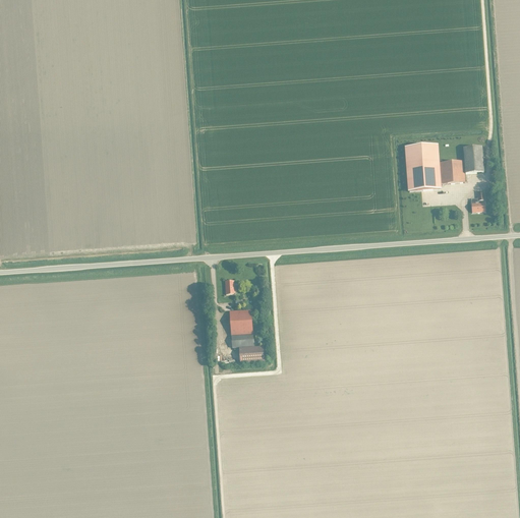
[(436,142),(405,145),(408,189),(439,187),(436,142)]
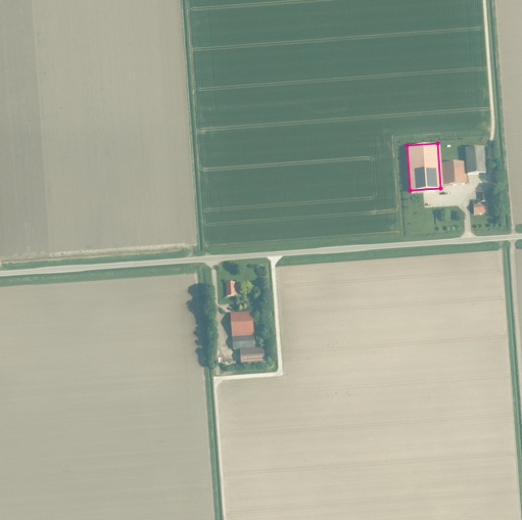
[(472,146),(464,146),(466,173),(484,171),(482,145),(475,146),(475,143),(472,144),(472,146)]
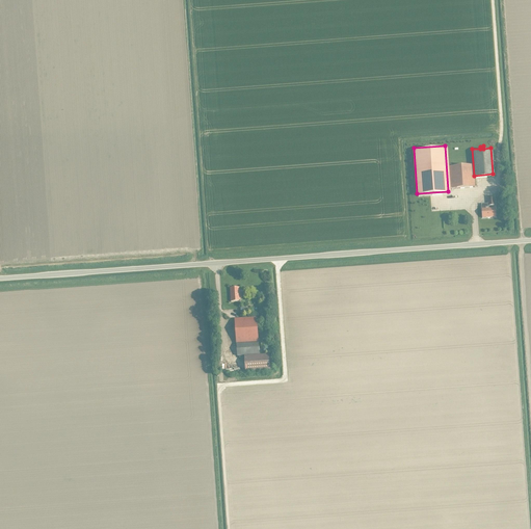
[(450,185),(474,184),(472,162),(448,164),(450,185)]
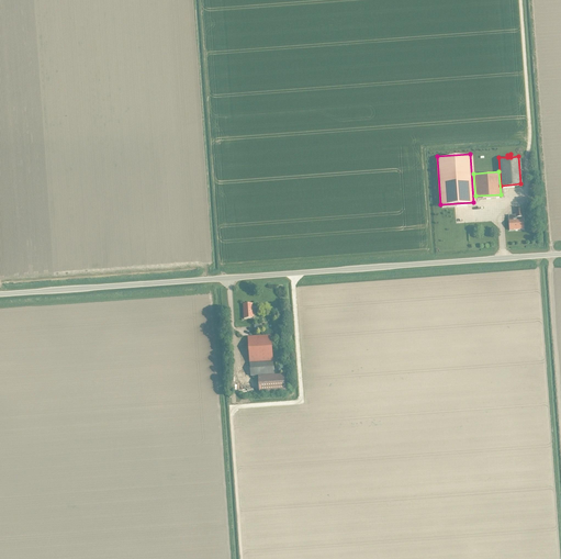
[(508,227),(523,226),(520,204),(514,205),(514,214),(515,214),(515,216),(507,217),(508,227)]
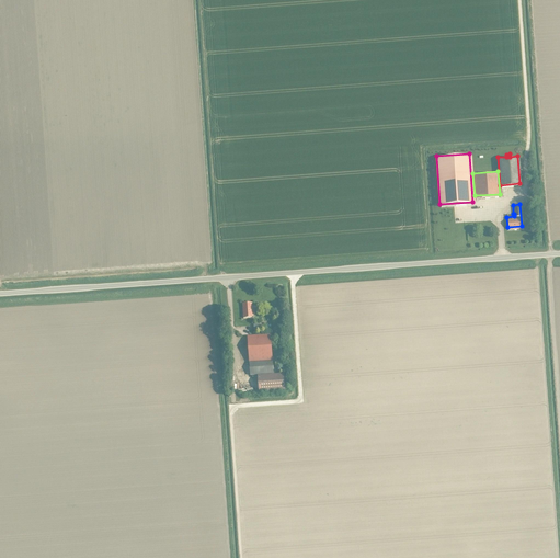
[(241,300),(242,312),(242,315),(252,315),(251,300),(241,300)]
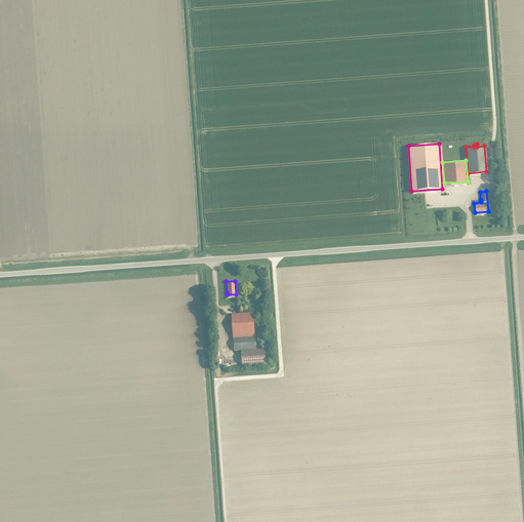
[(231,312),(232,336),(252,335),(251,311),(231,312)]
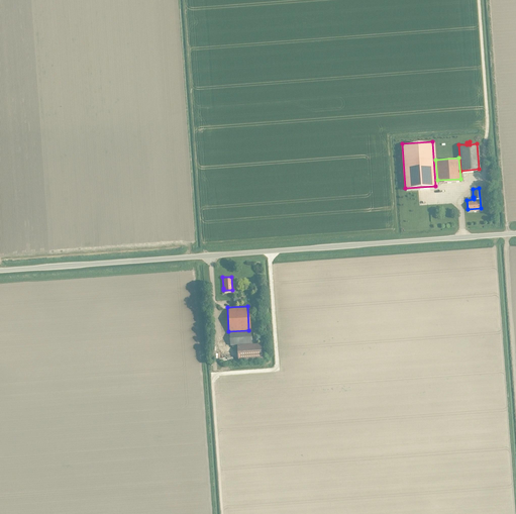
[(248,330),(228,331),(228,342),(249,341),(248,330)]
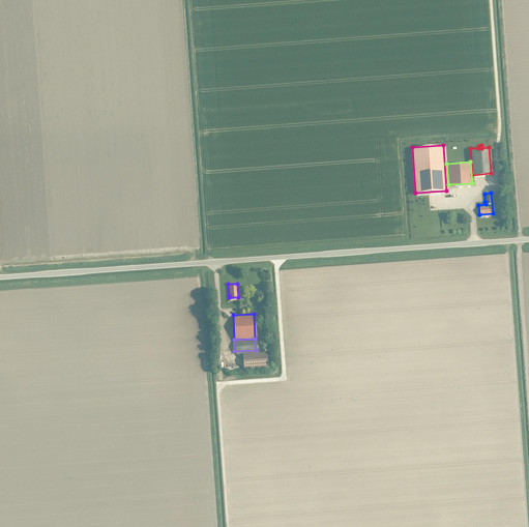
[(266,351),(241,352),(242,368),(267,367),(266,351)]
